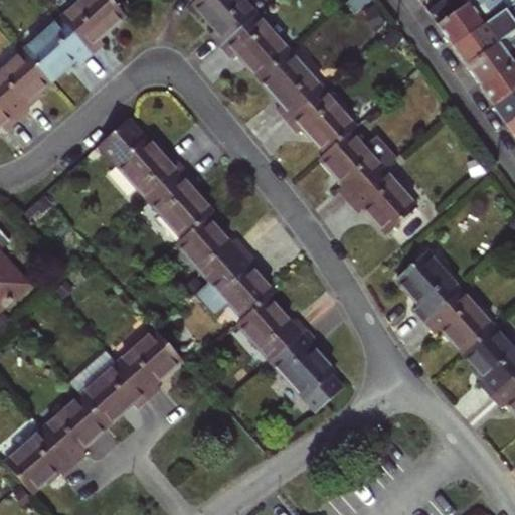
[(82,0),(61,19),(94,54),(106,43),(101,38),(126,16),(112,0),(82,0)]
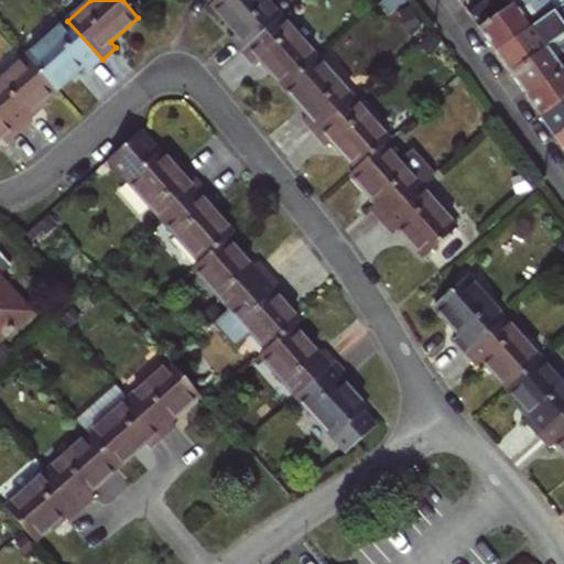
[(232,38),(245,51),(282,18),(267,0),(216,0),(217,1),(214,4),(238,32),(232,38)]
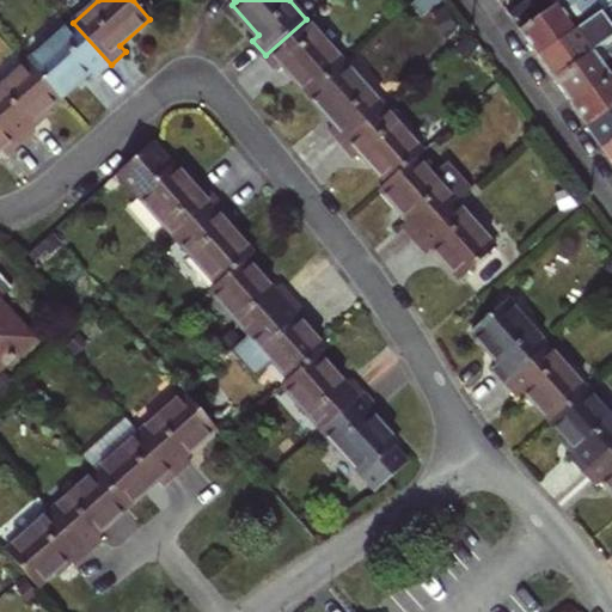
[(440,0),(417,0),(411,5),(422,17),(440,0)]
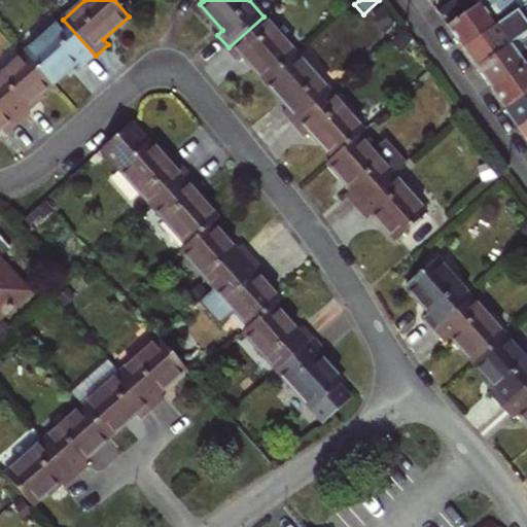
[(455,0),(438,12),(446,24),(479,0),(455,0)]
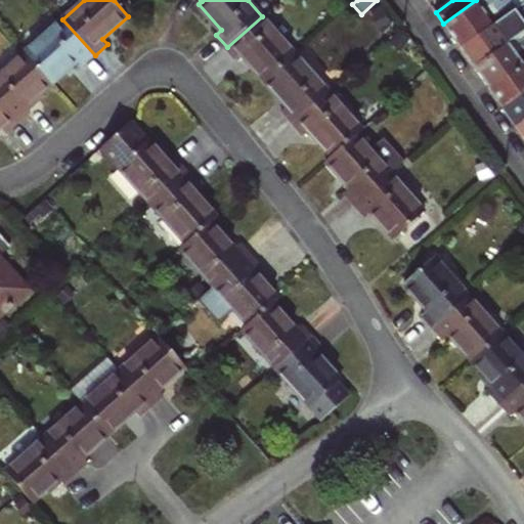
[(476,0),(443,24),(460,46),(505,14),(523,0),(500,0),(498,2),(496,0),(476,0)]
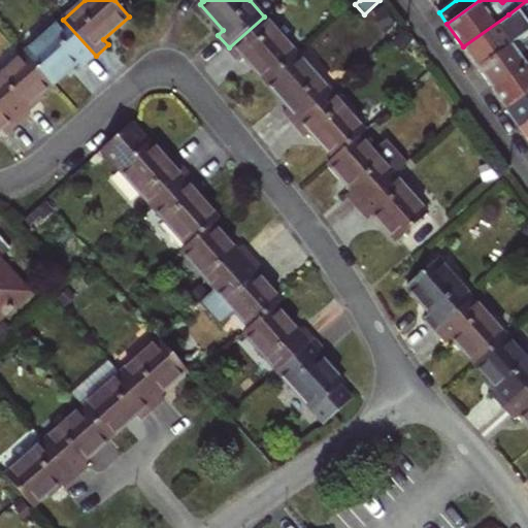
[(463,46),(477,67),(523,35),(508,14),(463,46)]
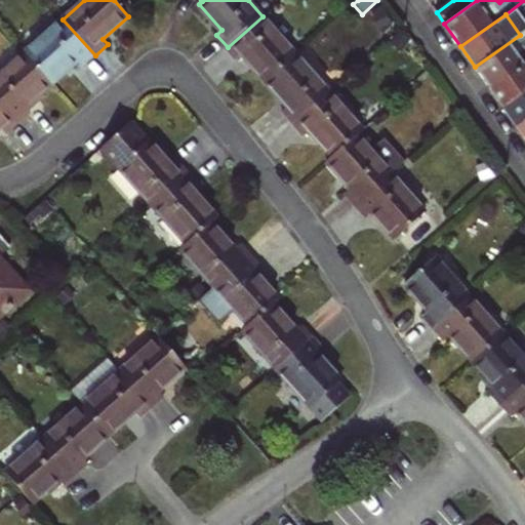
[(243,53),(267,81),(296,54),(263,16),(228,47),(237,58),(243,53)]
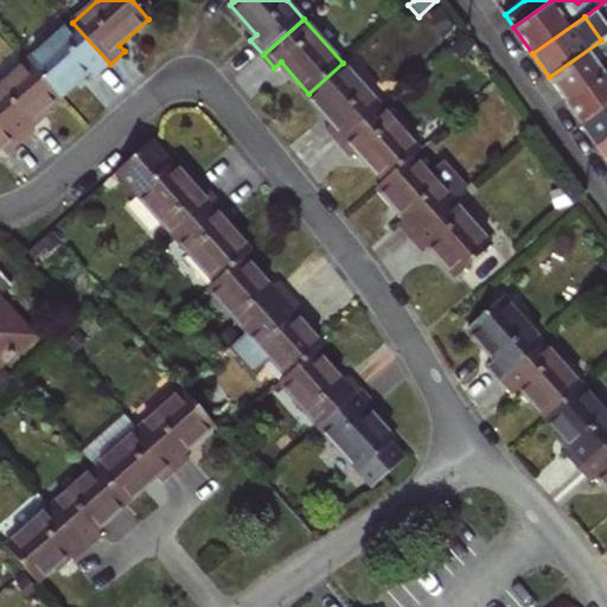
[(30,61),(61,96),(90,70),(96,77),(110,64),(72,23),(30,61)]
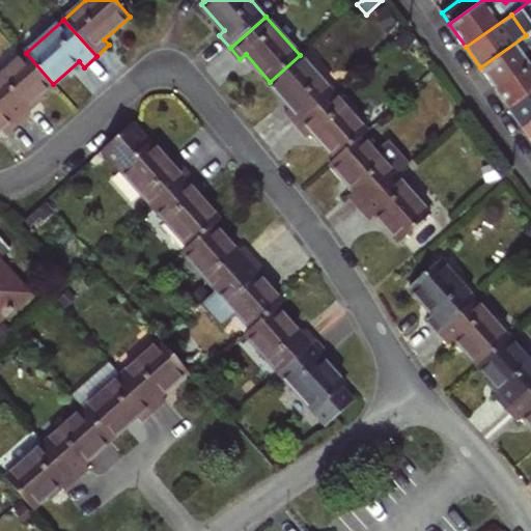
[(530,31),(526,35),(480,67),(495,88),(530,62),(530,31)]
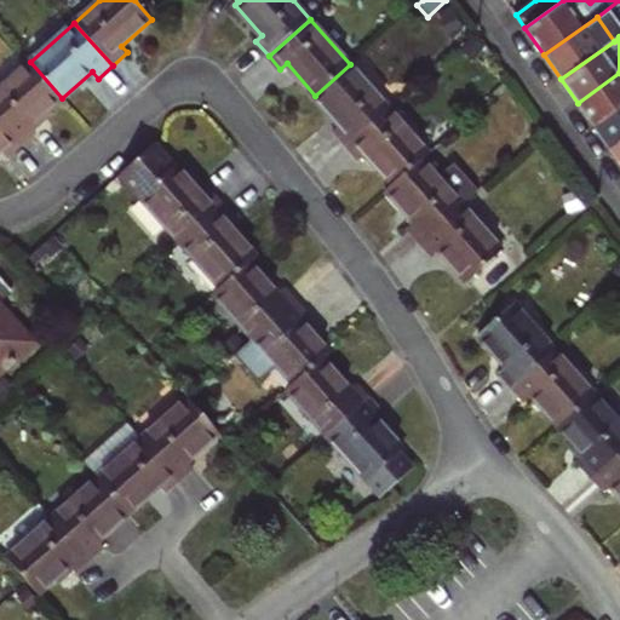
[(0,89),(0,119),(22,144),(36,132),(32,125),(62,98),(30,62),(0,89)]
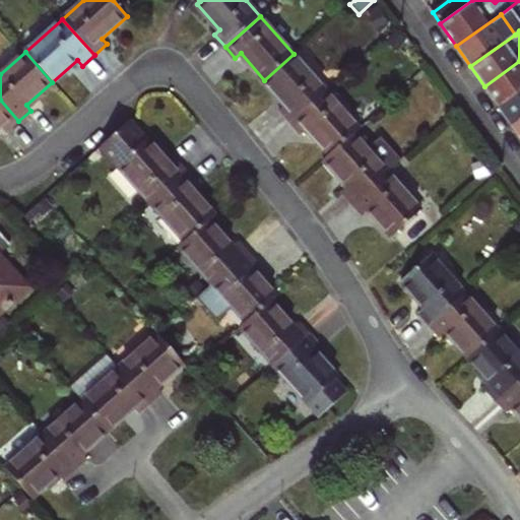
[(281,111),(291,123),(327,91),(294,54),(264,80),(286,107),(281,111)]
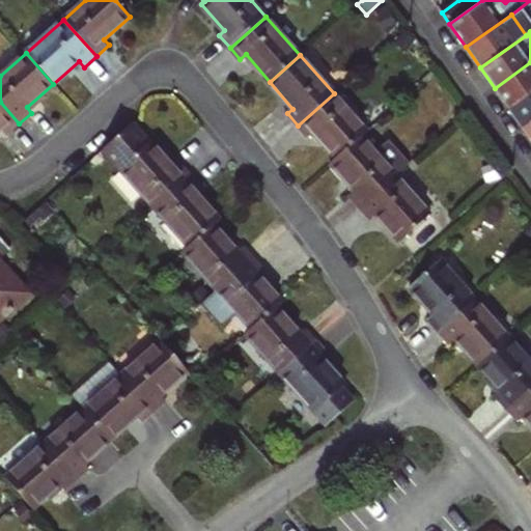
[(530,62),(495,88),(509,109),(530,93),(530,62)]
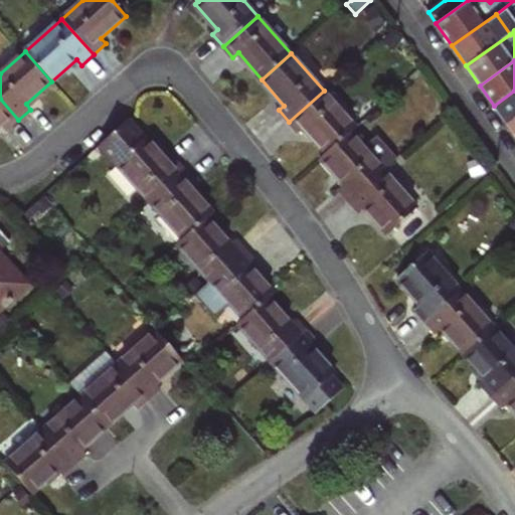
[(305,128),(327,153),(351,132),(357,127),(324,91),(289,122),(299,133),(305,128)]
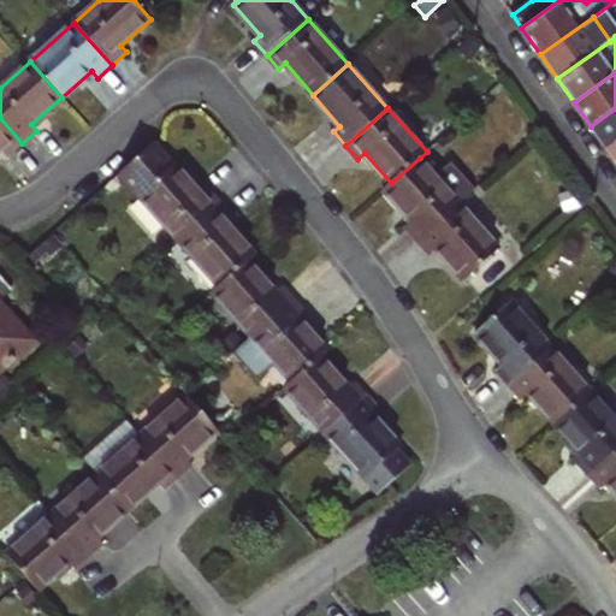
[(615,108),(591,126),(606,148),(615,141),(615,108)]
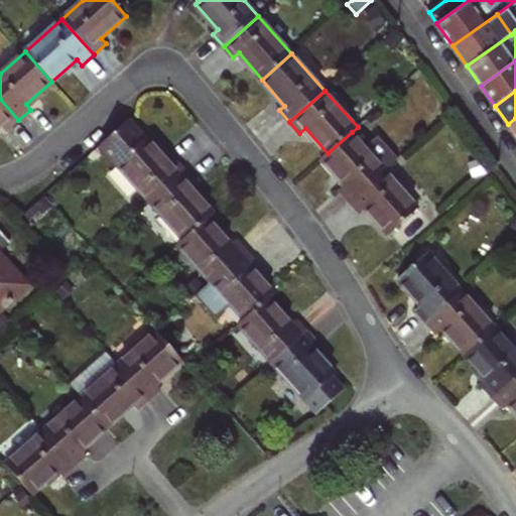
[(18,120),(0,99),(0,127),(2,126),(6,131),(18,120)]
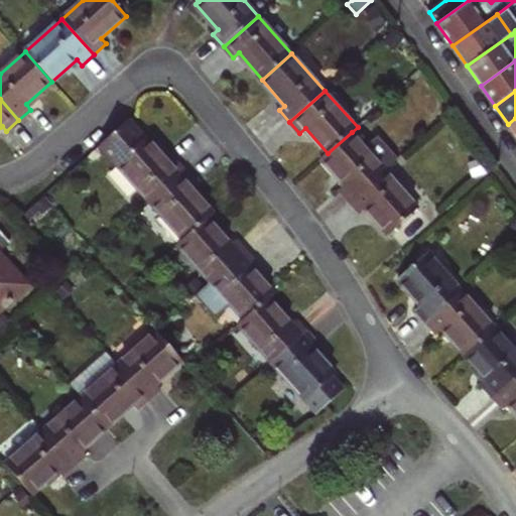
[(151,203),(186,171),(177,161),(171,165),(130,121),(101,145),(151,203)]
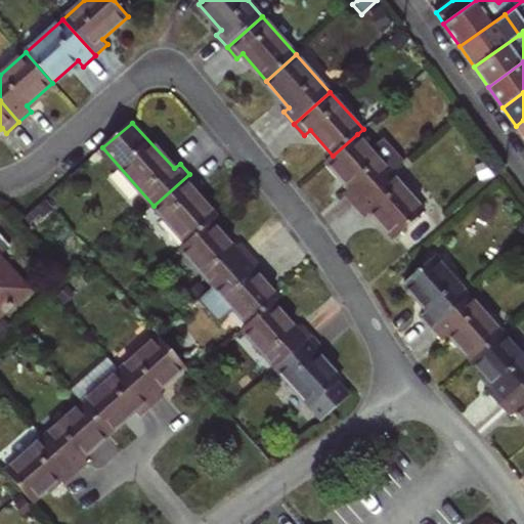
[(344,192),(355,205),(392,172),(405,161),(384,138),(370,148),(357,134),(333,156),(326,162),(349,188),(344,192)]
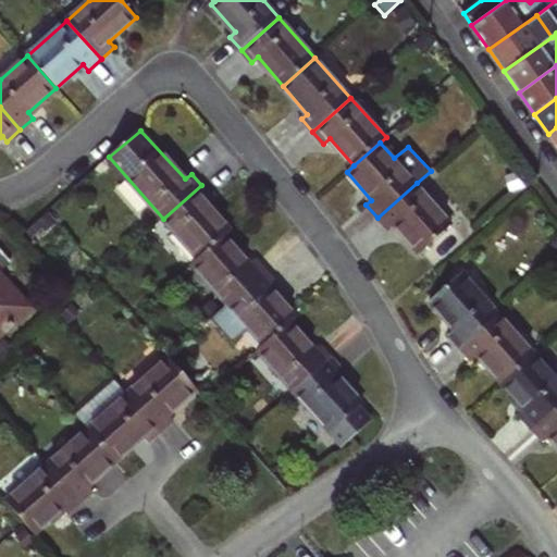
[(417,183),(378,218),(388,230),(395,224),(420,254),(453,224),(417,183)]
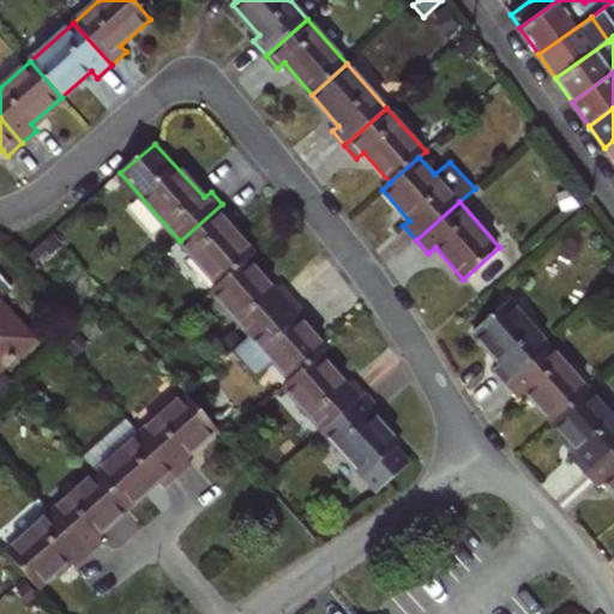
[(222,204),(180,241),(220,287),(250,260),(256,256),(228,226),(234,218),(222,204)]
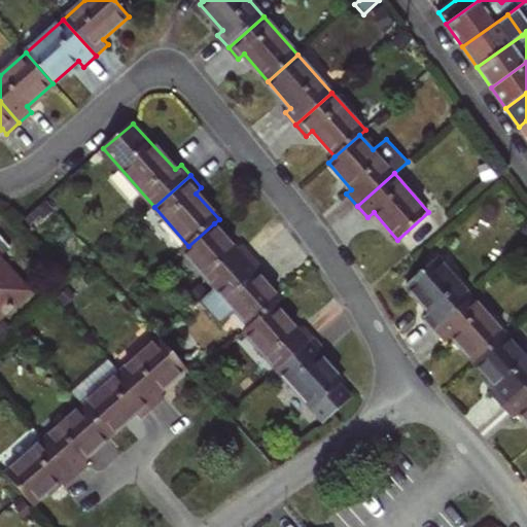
[(214,223),(188,246),(182,251),(216,289),(251,258),(242,247),(238,251),(214,223)]
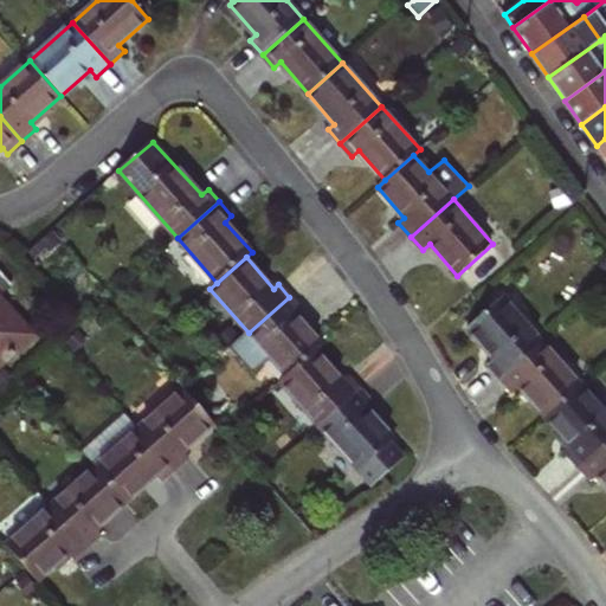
[(0,365),(33,335),(0,298),(0,296),(13,284),(0,269),(0,365)]
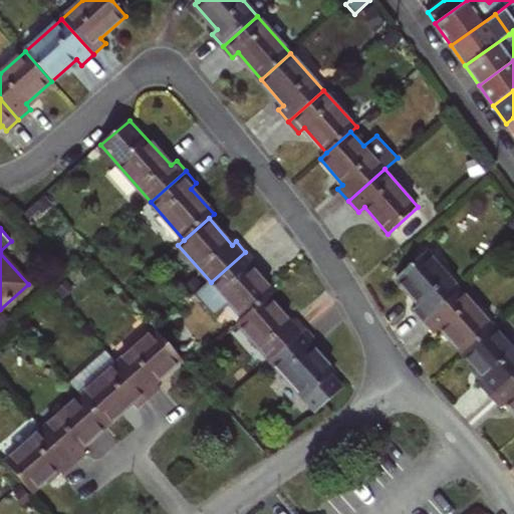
[(245,252),(211,282),(231,304),(244,319),(268,298),(274,292),(252,267),(256,263),(245,252)]
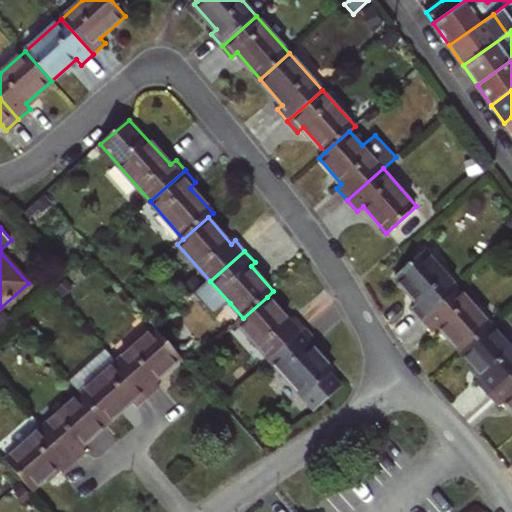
[(424,320),(459,288),(426,251),(398,277),(420,302),(413,307),(424,320)]
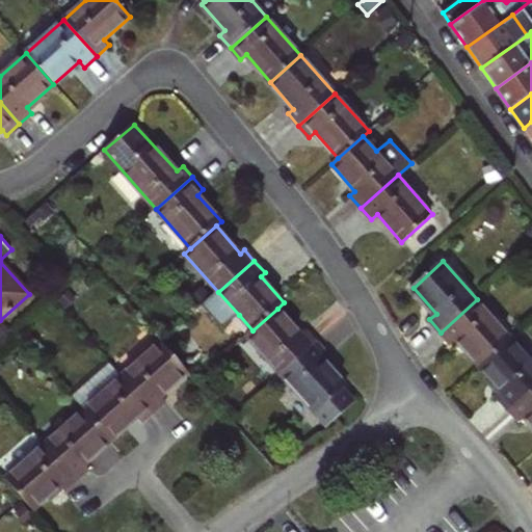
[(218,292),(203,306),(223,328),(239,315),(218,292)]
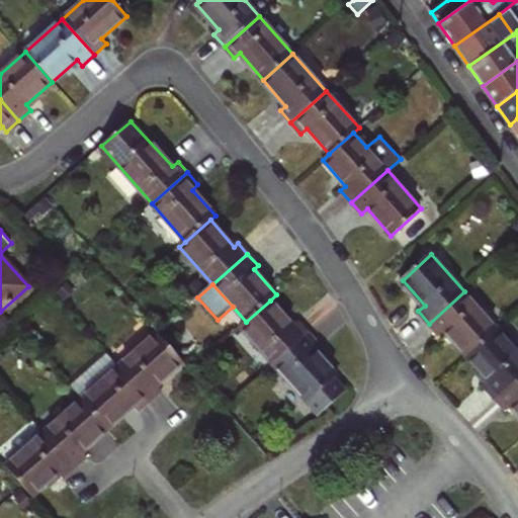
[(468,355),(498,330),(464,291),(429,324),(438,334),(445,329),(468,355)]
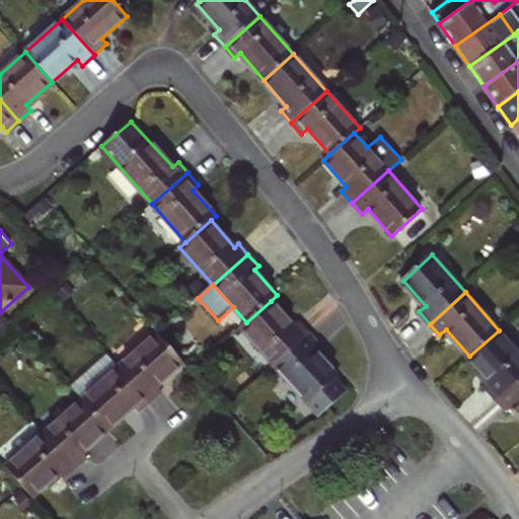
[(275,366),(310,336),(299,322),(293,327),(271,301),(246,322),(240,327),(275,366)]
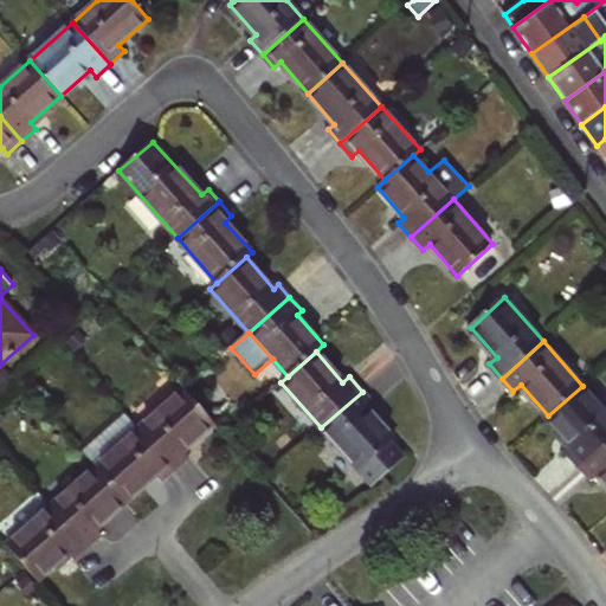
[(605,413),(582,386),(548,416),(574,445),(567,451),(580,466),(605,443),(605,413)]
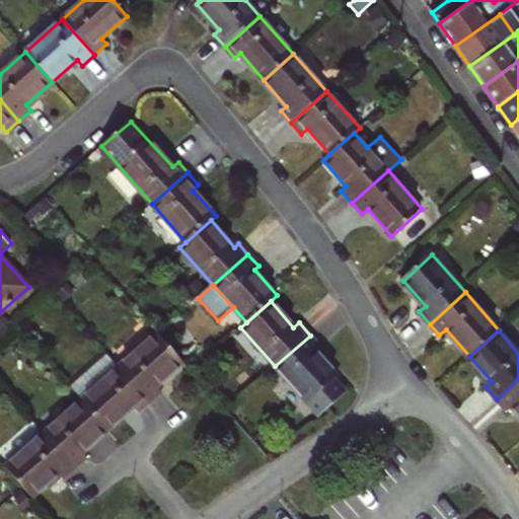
[(184,365),(158,334),(120,367),(150,402),(162,391),(159,387),(184,365)]
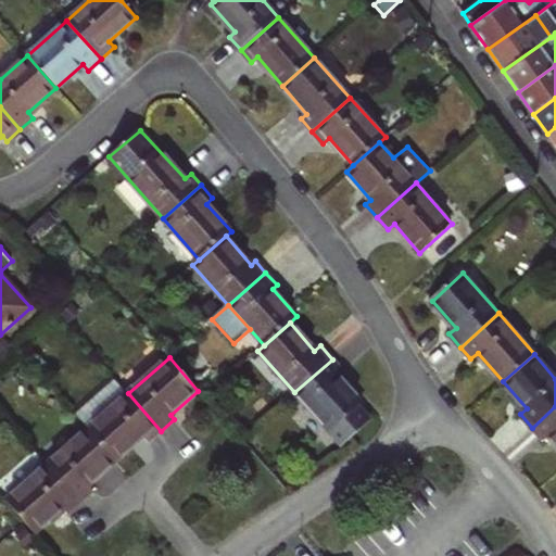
[(332,359),(294,392),(342,446),(373,418),(338,377),(344,371),(332,359)]
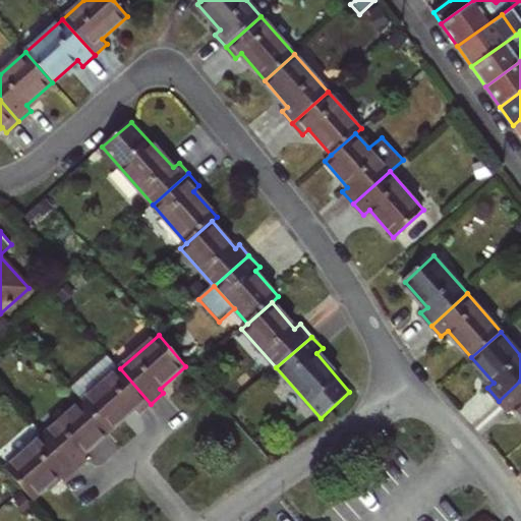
[(151,404),(120,368),(109,355),(71,388),(83,402),(109,432),(135,409),(140,413),(151,404)]
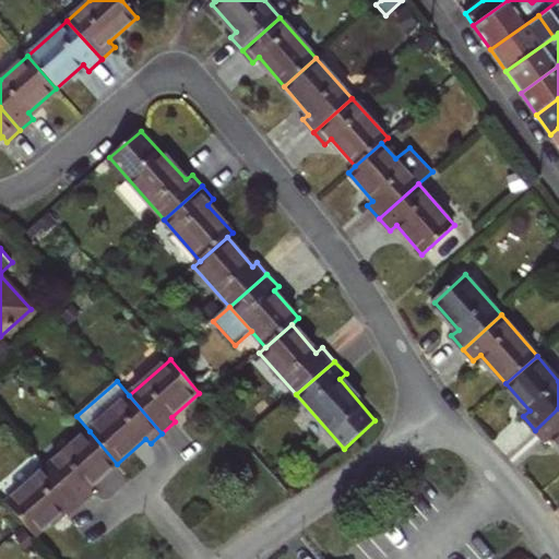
[(558,408),(535,430),(546,442),(552,437),(558,443),(558,408)]
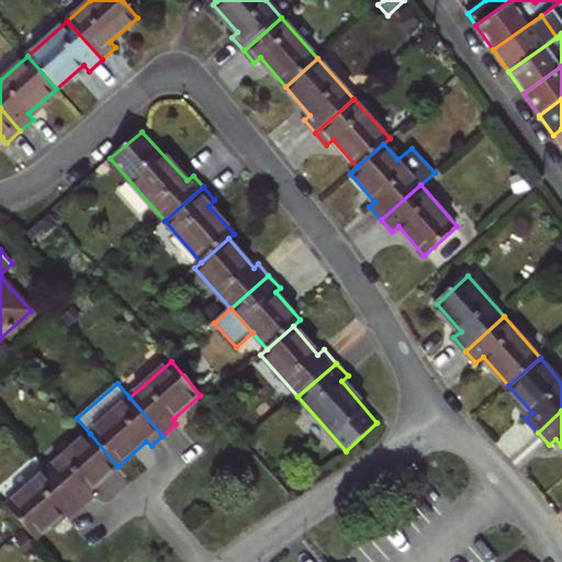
[(48,470),(81,508),(94,496),(90,490),(117,467),(90,434),(48,470)]
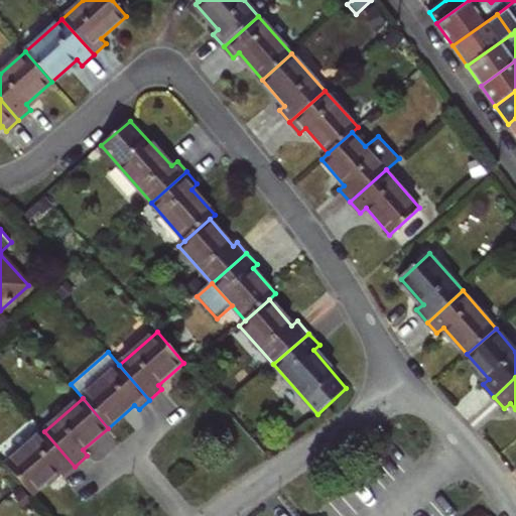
[(63,476),(75,467),(44,431),(7,464),(33,494),(59,471),(63,476)]
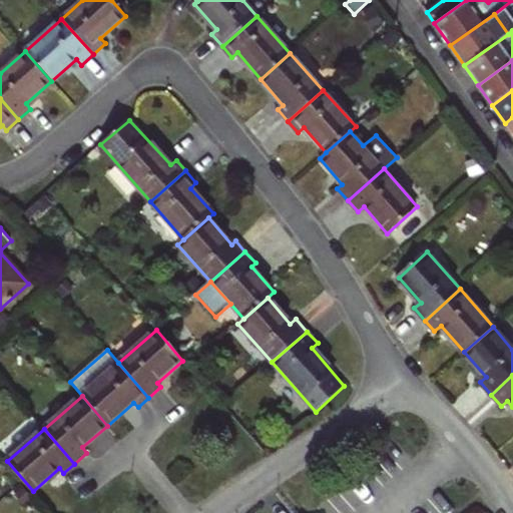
All buildings are outlined.
